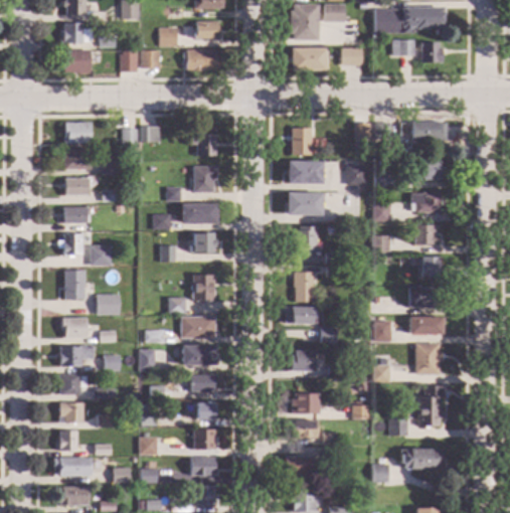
[(86,0),(86,14),(65,14),(65,6),(63,6),(63,0),(66,0),(86,0)]
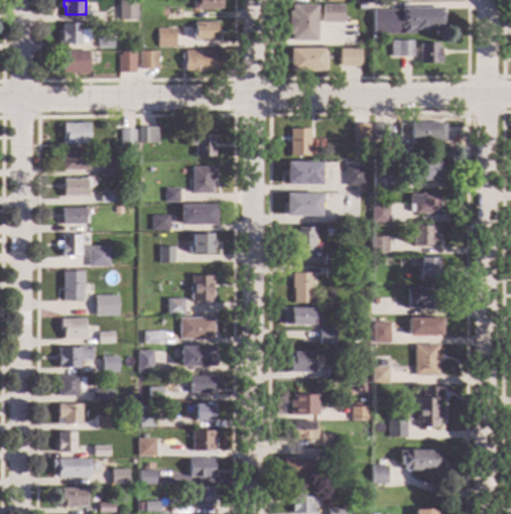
[(139,18),(121,18),(121,0),(139,0),(139,18)]
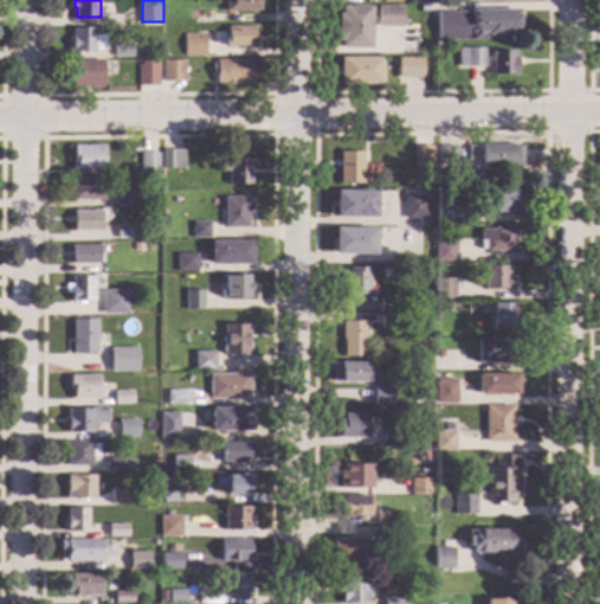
[(264,0),(264,8),(230,10),(230,0),(264,0)]
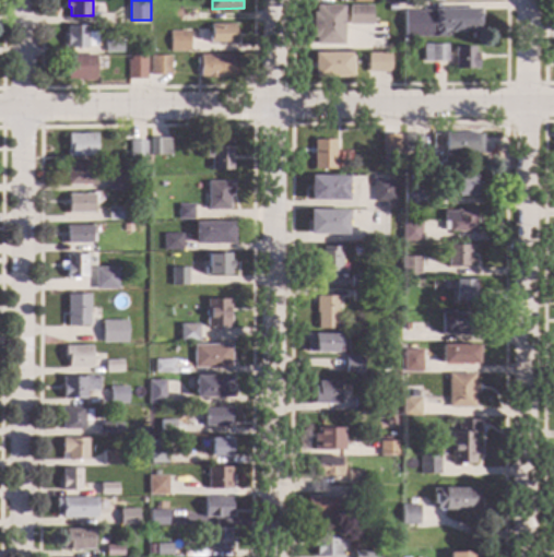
[(345,43),(317,43),(317,35),(315,35),(315,10),(318,11),(318,3),(346,4),(345,43)]
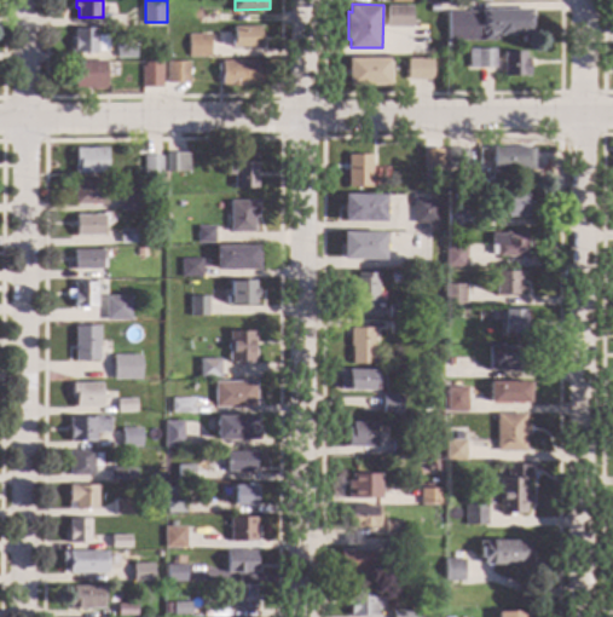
[(415,26),(391,26),(391,4),(415,4),(415,26)]
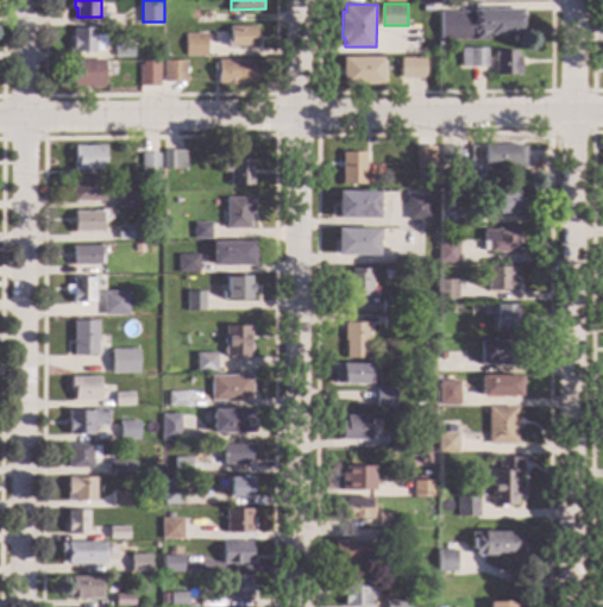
[(526,31),(508,31),(508,33),(492,33),(492,31),(489,31),(489,38),(444,38),(444,11),(476,10),(476,7),(526,7),(526,31)]
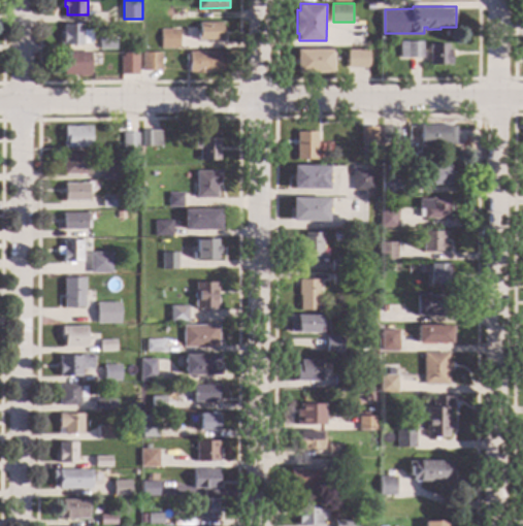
[(189,19),(173,19),(173,7),(189,7),(189,19)]
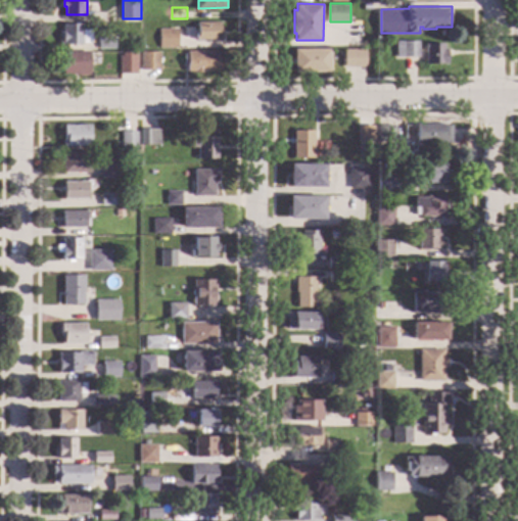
[(223,31),(224,31),(225,39),(199,39),(199,31),(200,31),(200,20),(223,20),(223,31)]
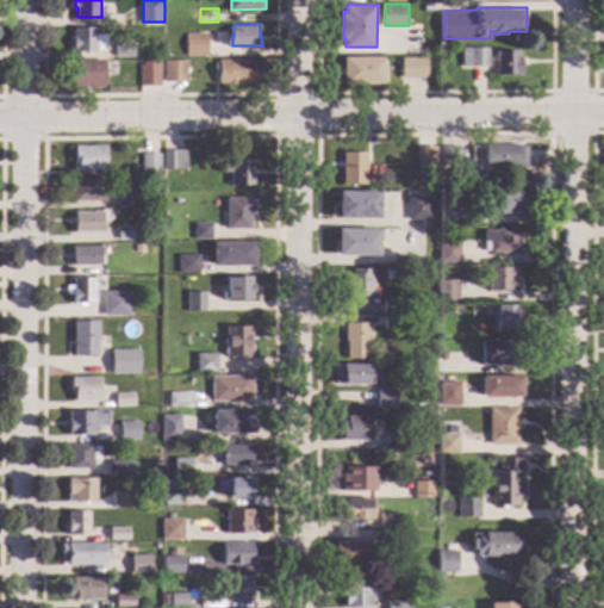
[(99,33),(110,32),(110,48),(99,48),(99,50),(73,50),(73,35),(76,35),(76,26),(99,26),(99,33)]
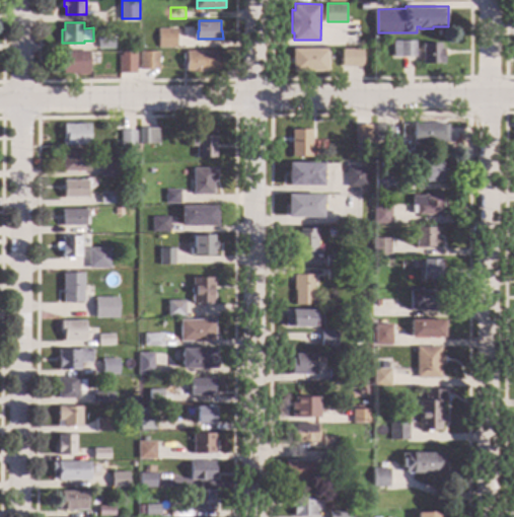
[(178,46),(161,46),(160,27),(178,27),(178,46)]
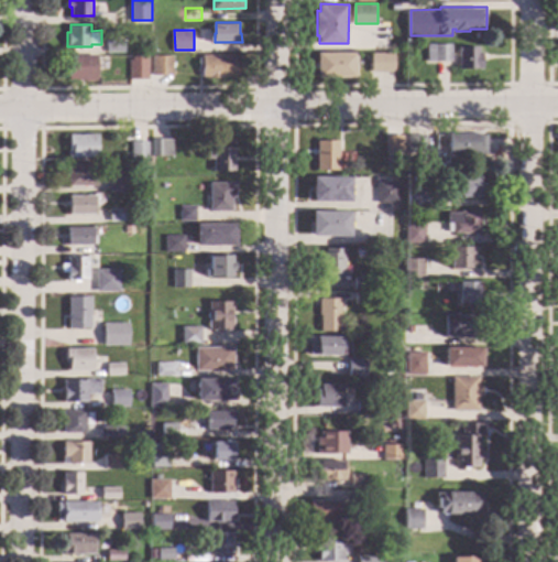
[(127,39),(127,51),(109,51),(109,39),(127,39)]
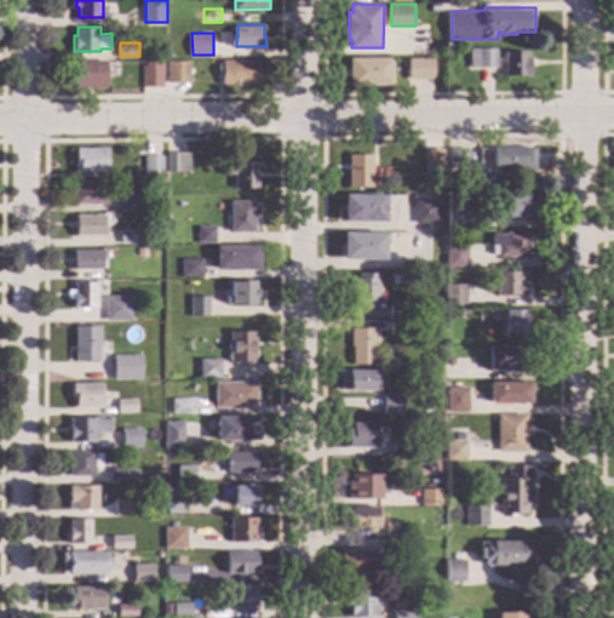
[(499,67),(472,67),(472,47),(499,47),(499,67)]
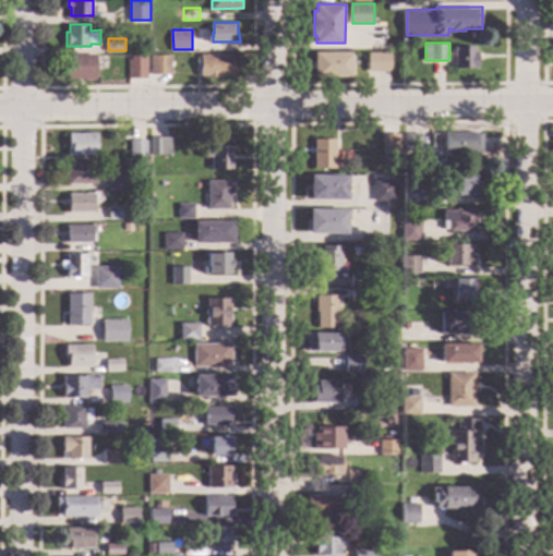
[(477,50),(480,50),(480,67),(457,68),(457,45),(477,45),(477,50)]
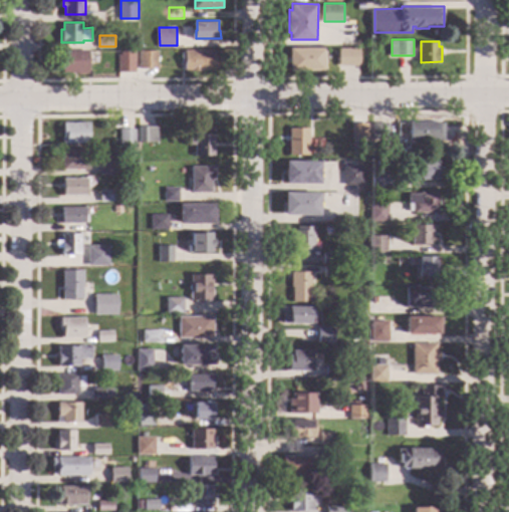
[(326,69),(291,70),(291,47),(326,46),(326,69)]
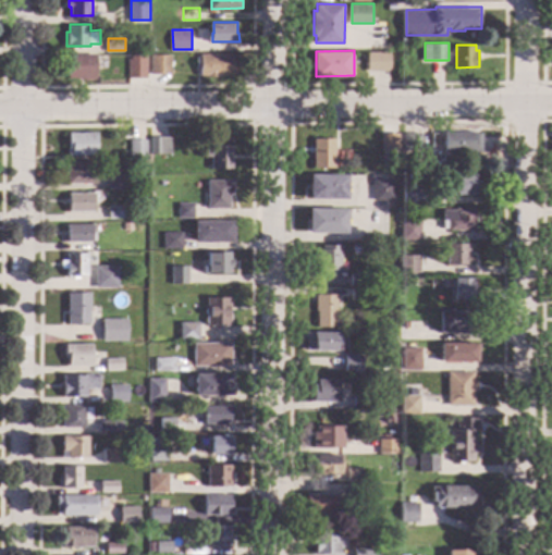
[(392,70),(370,70),(369,51),(392,51),(392,70)]
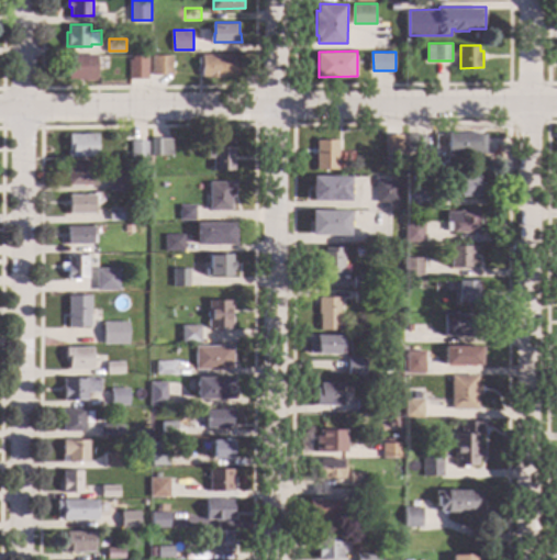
[(99,79),(82,79),(82,78),(70,78),(70,54),(99,53),(99,79)]
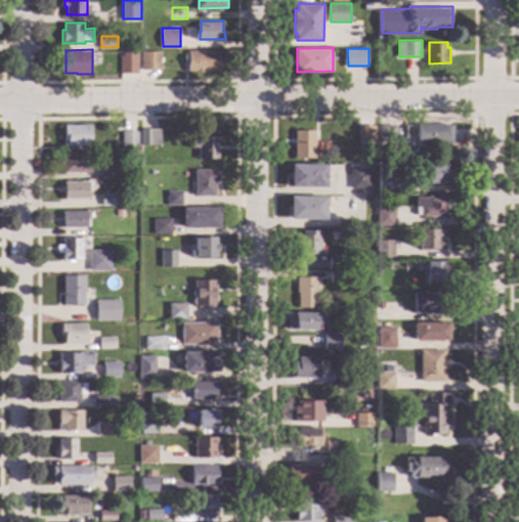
[(221,70),(208,70),(208,72),(197,72),(197,70),(189,70),(189,62),(187,62),(187,52),(189,52),(189,50),(221,49),(221,70)]
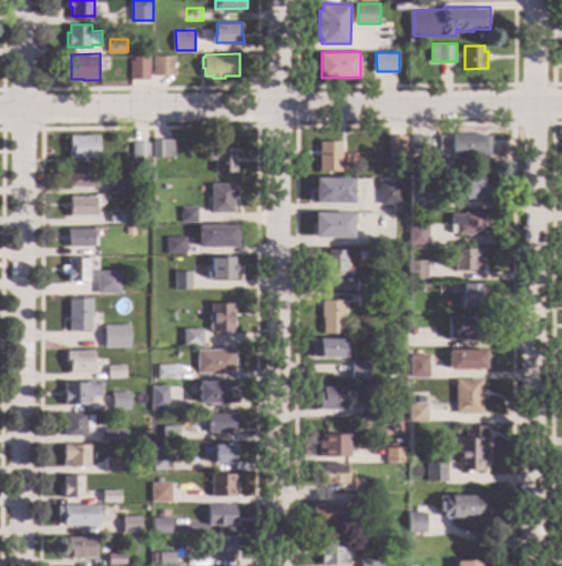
[(176,74),(155,74),(155,54),(176,54),(176,74)]
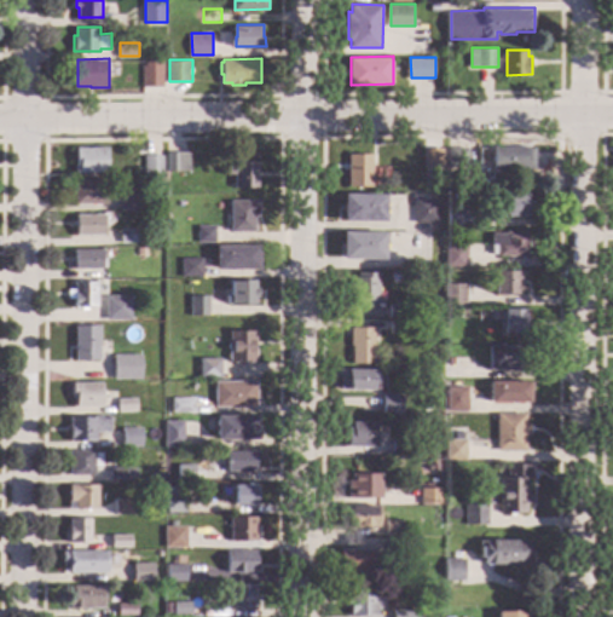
[(165,85),(145,85),(145,64),(165,64),(165,85)]
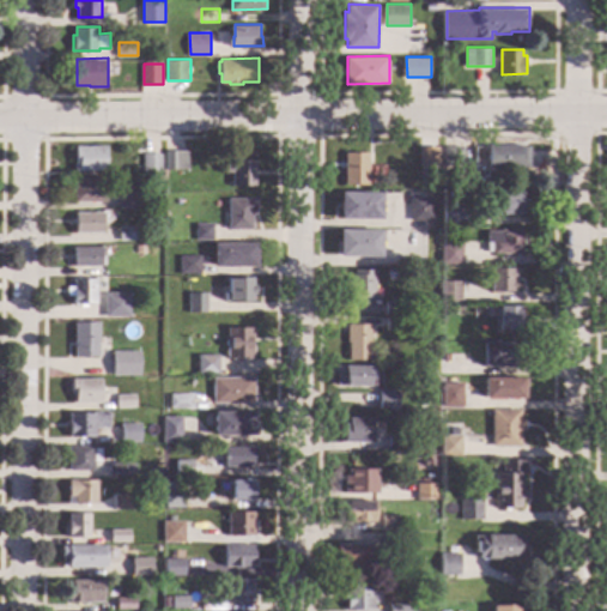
[(532,144),(532,165),(526,165),(526,167),(491,167),(491,144),(532,144)]
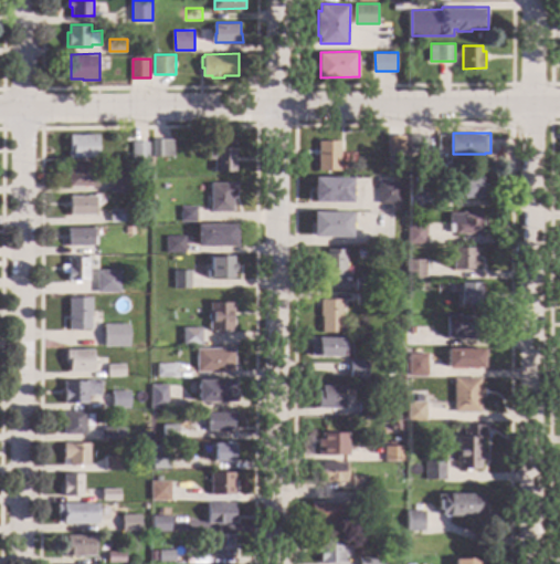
[(101,157),(72,157),(72,134),(101,134),(101,157)]
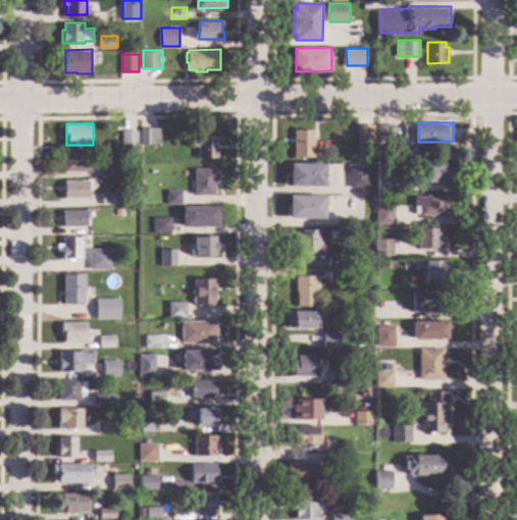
[(397,140),(380,140),(380,123),(397,123),(397,140)]
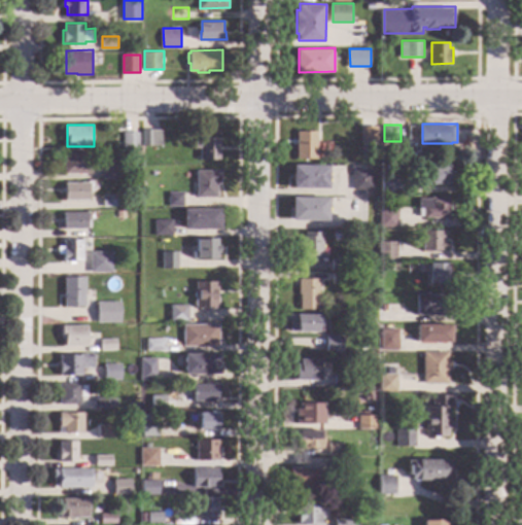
[(379,141),(363,142),(363,126),(379,126),(379,141)]
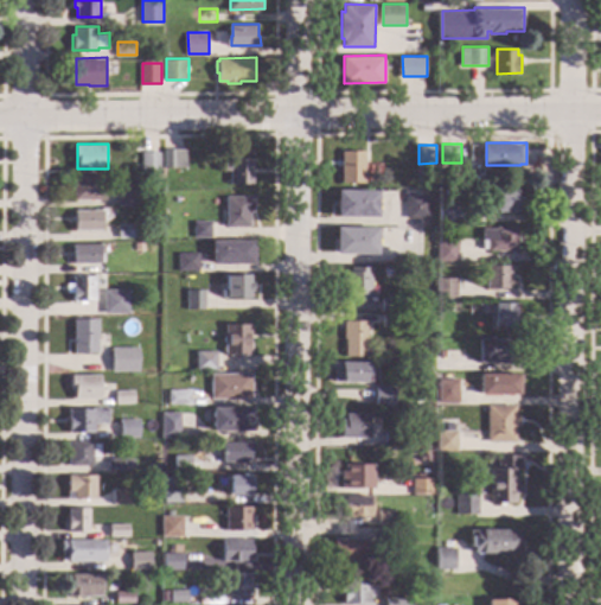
[(189,166),(167,166),(167,148),(189,147),(189,166)]
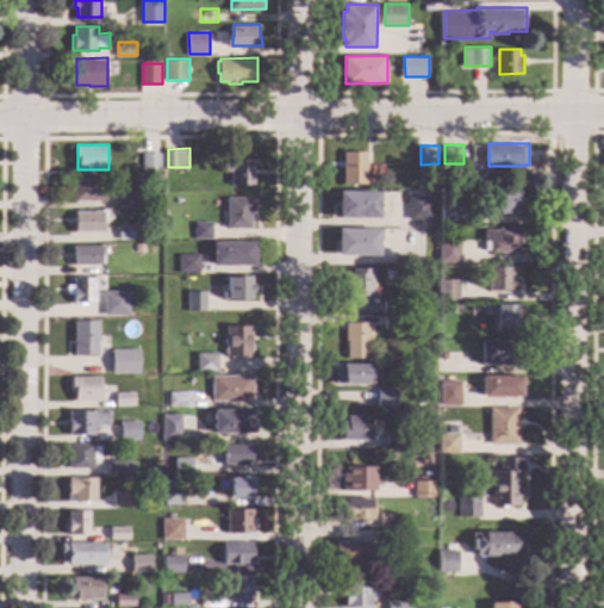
[(369,182),(347,182),(347,150),(369,150),(369,182)]
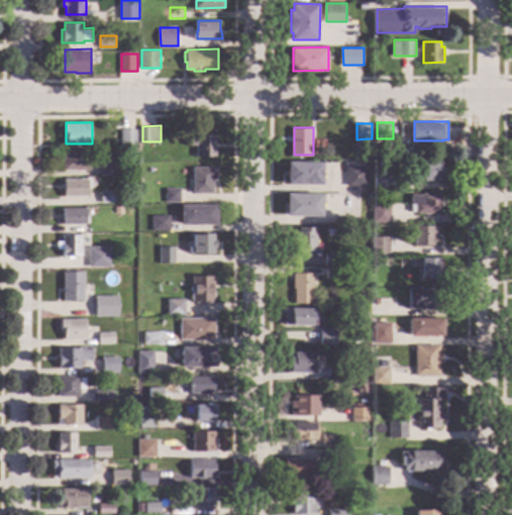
[(138,144),(123,144),(123,128),(138,128),(138,144)]
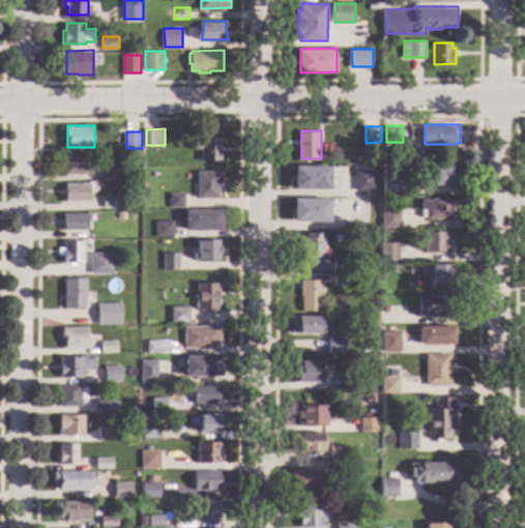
[(224,159),(204,159),(204,148),(195,148),(195,138),(224,138),(224,159)]
